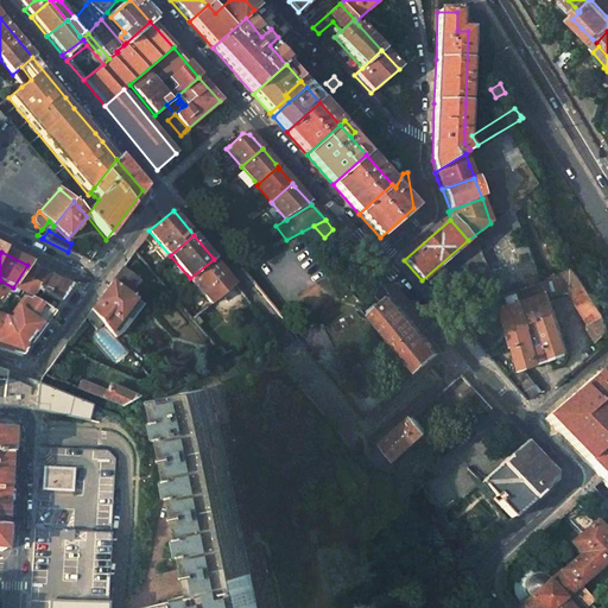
[(214,259),(190,278),(211,303),(234,284),(214,259)]
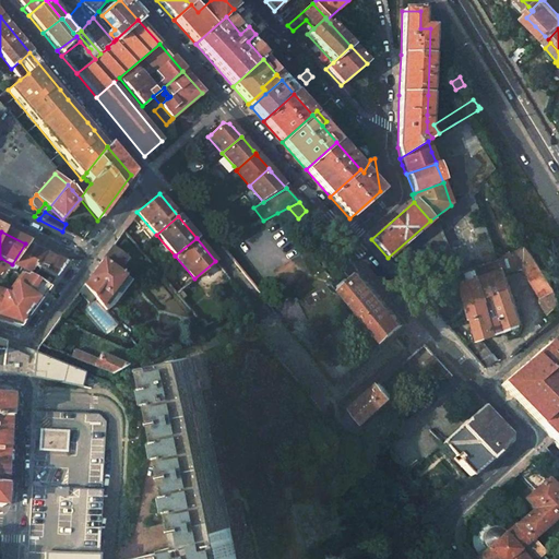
[(12,264),(30,272),(34,266),(45,252),(25,244),(12,264)]
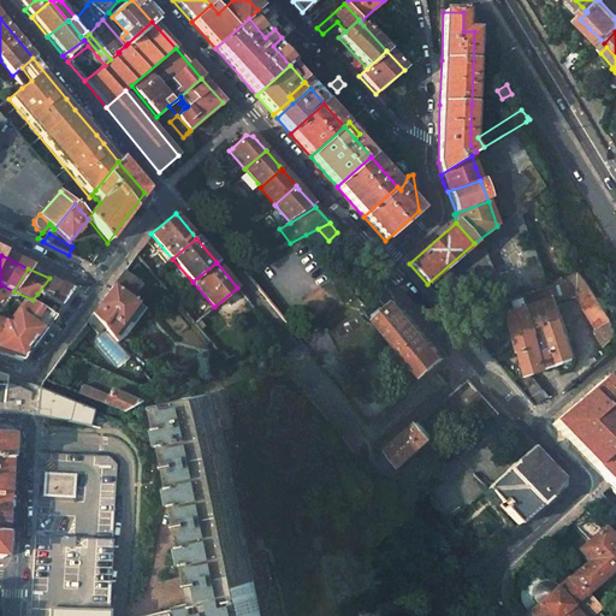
[(615,326),(592,288),(580,272),(564,279),(568,292),(568,297),(578,296),(597,329),(596,333),(605,347),(608,344),(615,336),(615,326)]
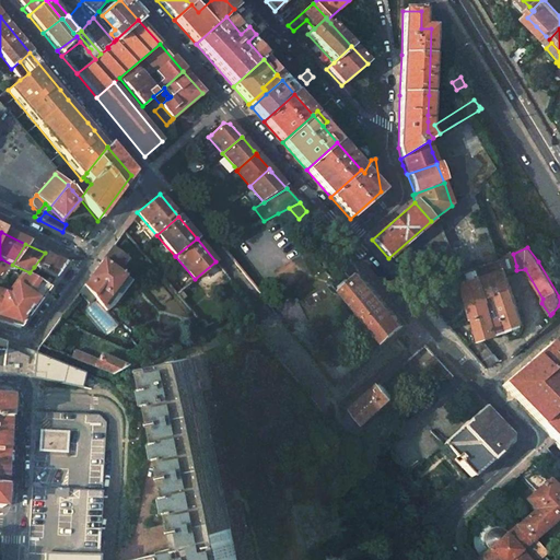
[(111,248),(79,292),(89,303),(94,299),(106,311),(114,305),(130,281),(117,271),(126,259),(111,248)]
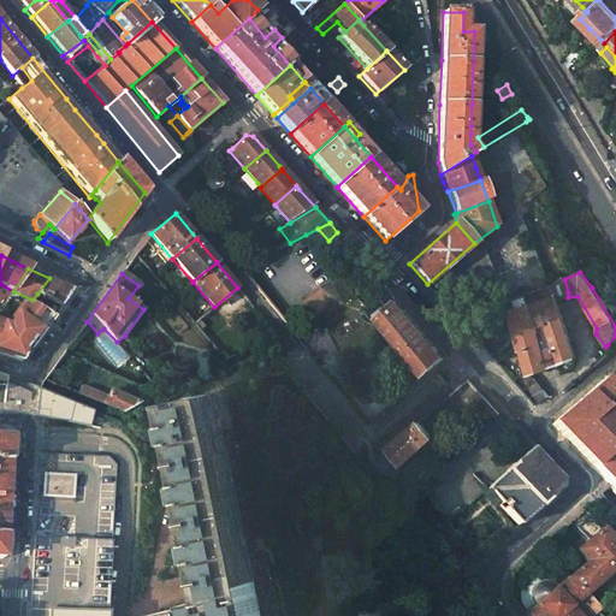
[(529,307),(555,298),(558,300),(568,297),(568,292),(564,279),(563,276),(551,285),(526,295),(529,307)]
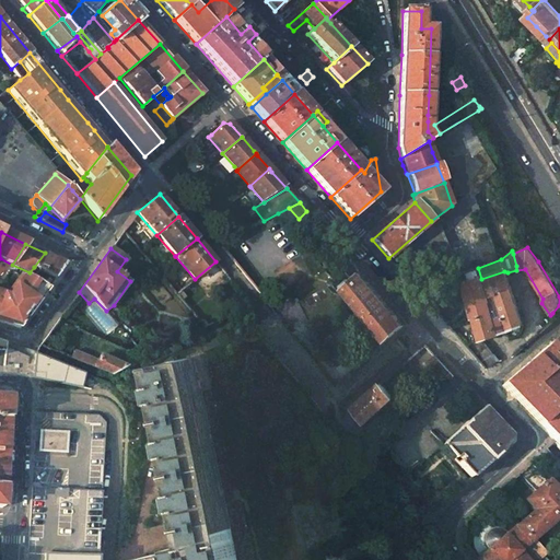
[(67,264),(45,253),(34,267),(41,269),(56,278),(67,264)]
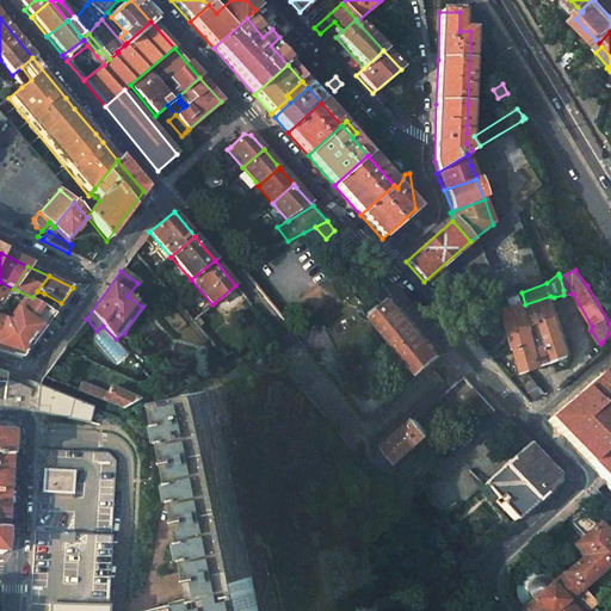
[(345,298),(335,279),(301,297),(313,322),(349,306),(345,298)]
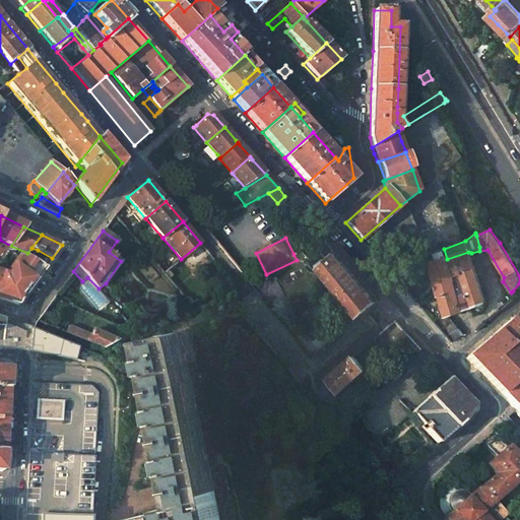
[(0,261),(8,250),(11,246),(0,240),(0,261)]
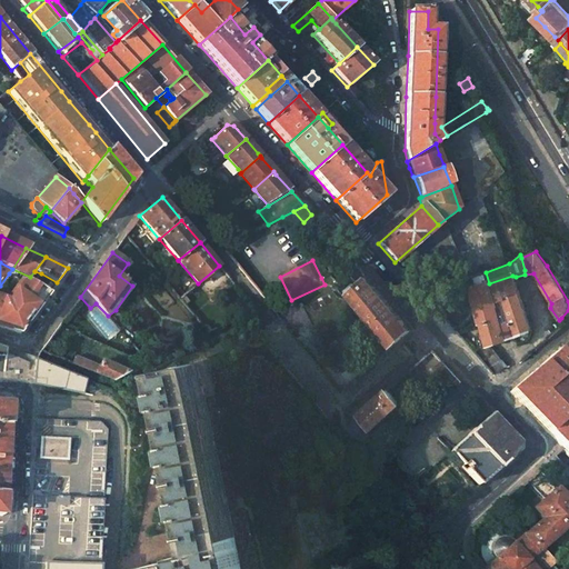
[(30,277),(12,269),(9,273),(25,280),(28,281),(30,278),(30,277)]
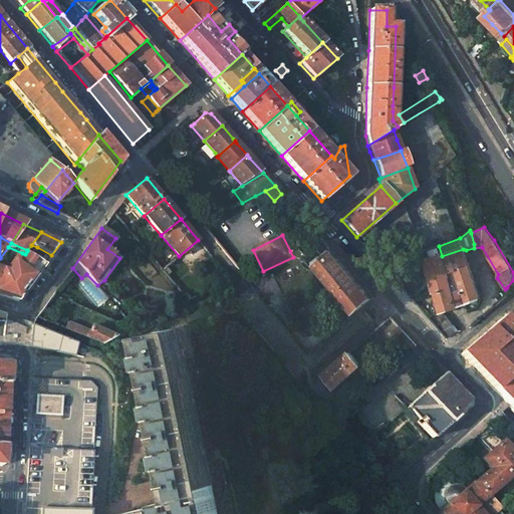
[(37,247),(31,245),(27,250),(27,251),(25,254),(30,257),(37,247)]
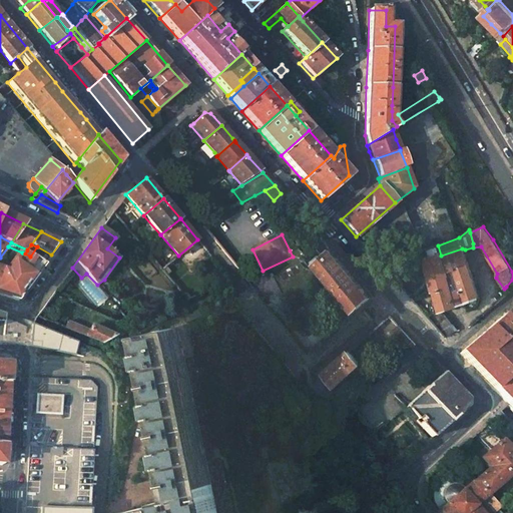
[(480,299),(462,248),(441,255),(423,261),(432,294),(434,294),(440,313),(428,318),(444,336),(447,336),(452,334),(457,331),(443,312),(465,304),(467,312),(477,307),(480,299)]
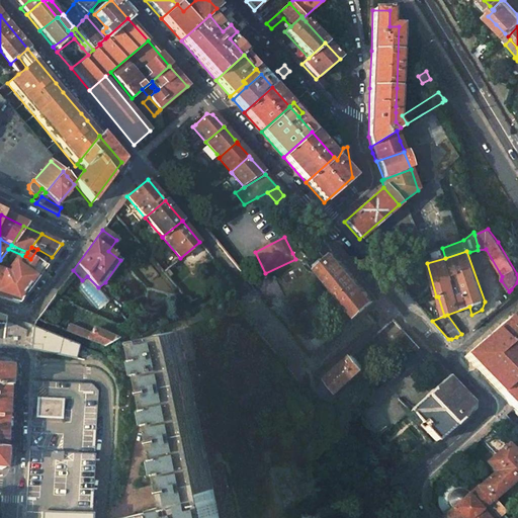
[(376,300),(334,252),(327,258),(317,267),(359,316),(376,300)]
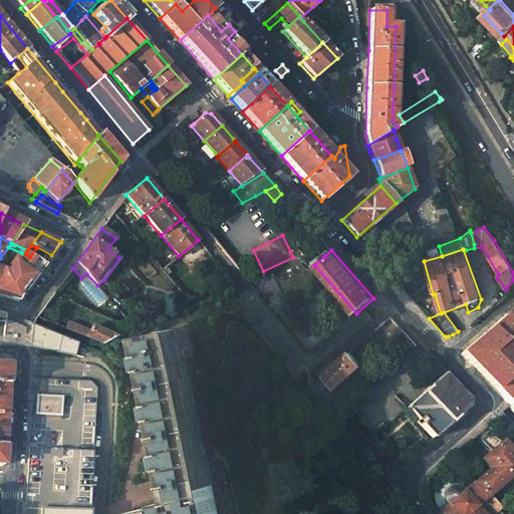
[(0,294),(18,301),(44,265),(30,257),(25,254),(22,253),(21,254),(17,252),(3,272),(0,270),(0,294)]
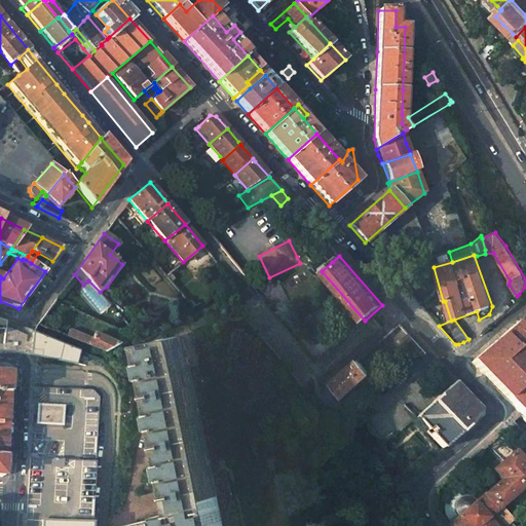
[(412,283),(410,279),(403,285),(405,288),(410,284),(412,283)]
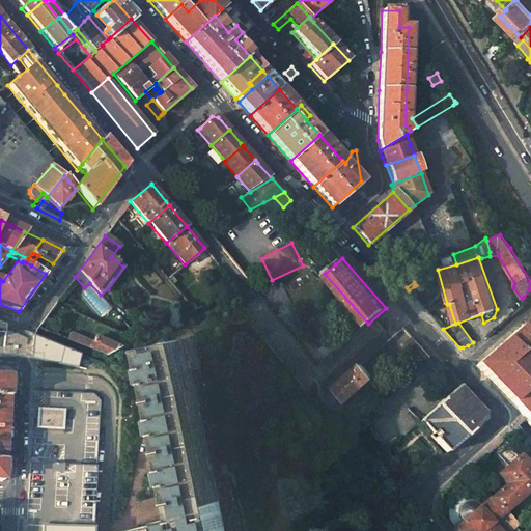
[(171,309),(175,313),(180,308),(177,304),(171,309)]
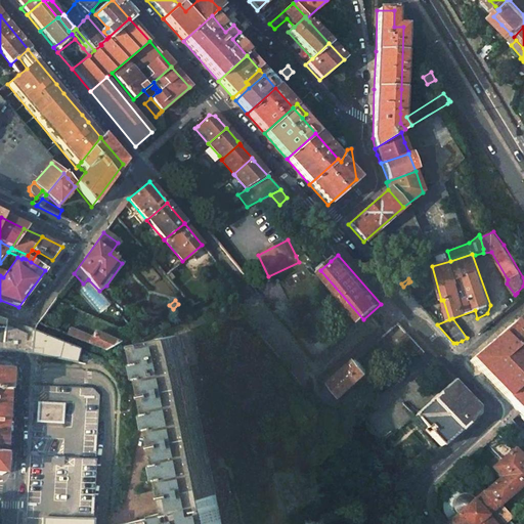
[(523,312),(513,322),(523,335),(523,312)]
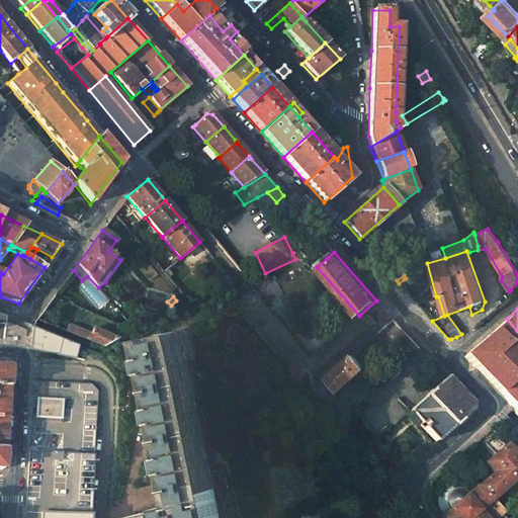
[(517,341),(517,331),(507,319),(463,356),(497,394),(517,375),(517,359),(509,349),(517,341)]
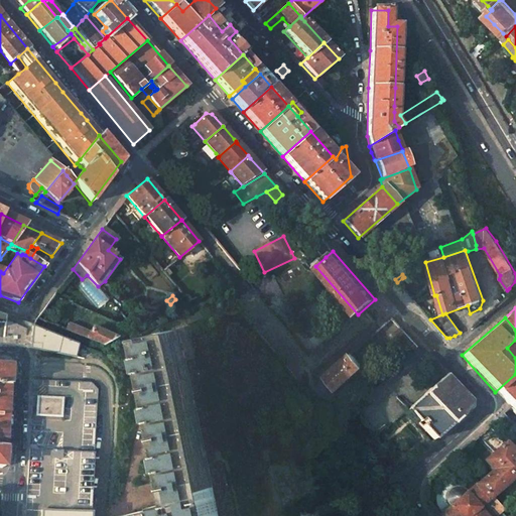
[(68,324),(63,330),(103,345),(116,339),(92,328),(89,333),(68,324)]
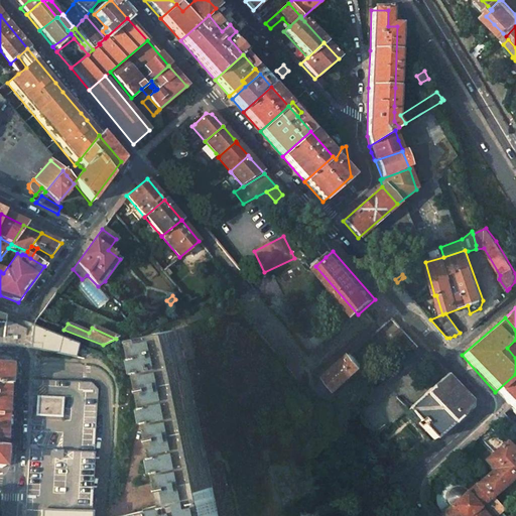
[(31,327),(30,348),(35,349),(38,350),(42,351),(74,357),(77,345),(31,327)]
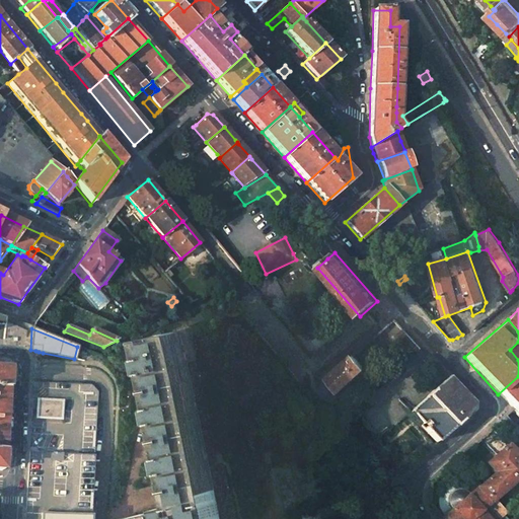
[(437,367),(403,329),(397,335),(411,349),(412,348),(432,371),(437,367)]
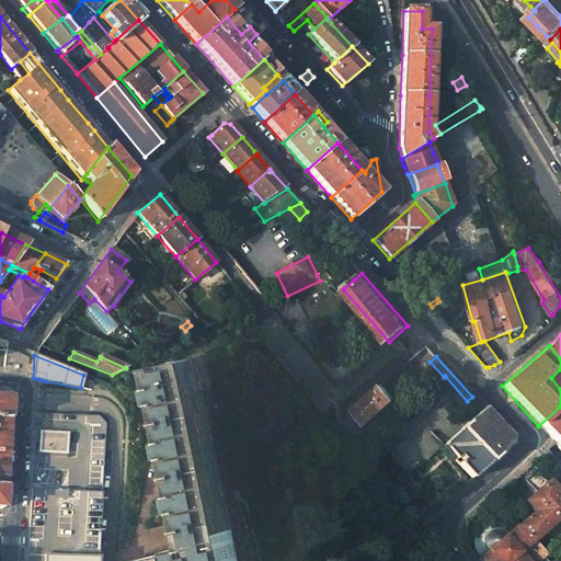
[(147,557),(147,560),(238,560),(231,529),(226,530),(191,358),(190,358),(156,365),(167,419),(178,472),(189,526),(193,548),(147,557)]
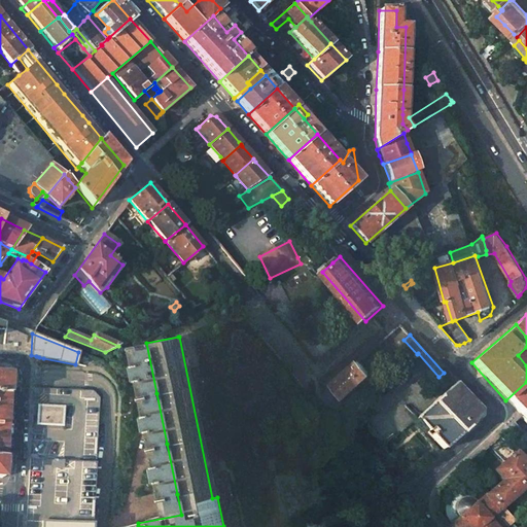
[(359,361),(358,361),(331,385),(344,398),(371,375),(359,361)]
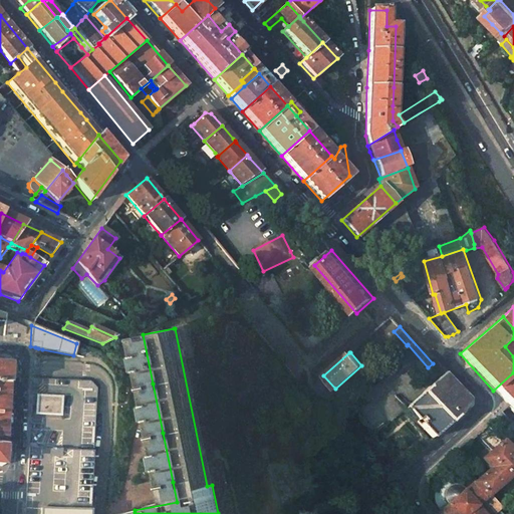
[(513,372),(493,391),(506,405),(507,406),(513,414),(513,372)]
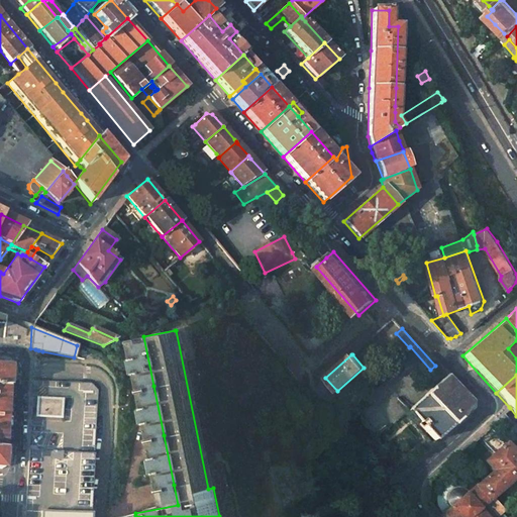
[(469,404),(445,378),(431,390),(431,389),(424,395),(424,396),(408,411),(434,440),(435,440),(451,425),(452,426),(459,420),(458,419),(469,411),(469,404)]
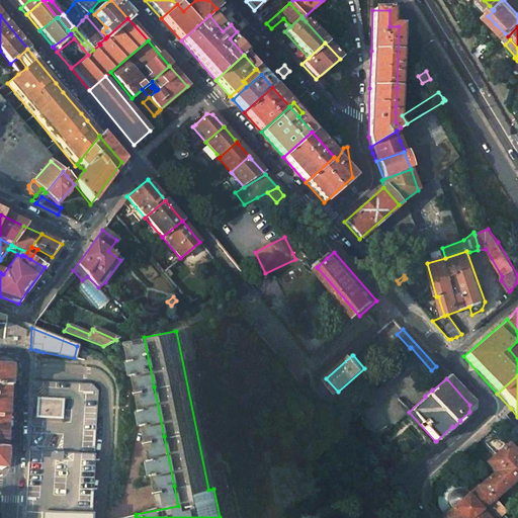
[(33,380),(25,517),(89,517),(90,515),(97,392),(90,383),(41,380),(33,380)]
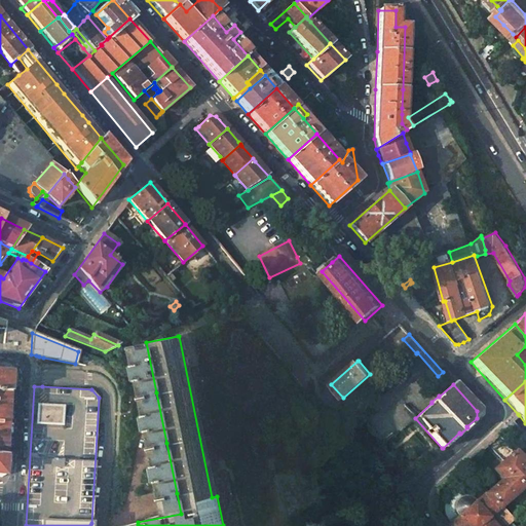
[(525,484),(525,464),(514,451),(491,471),(499,481),(500,480),(514,494),(525,484)]
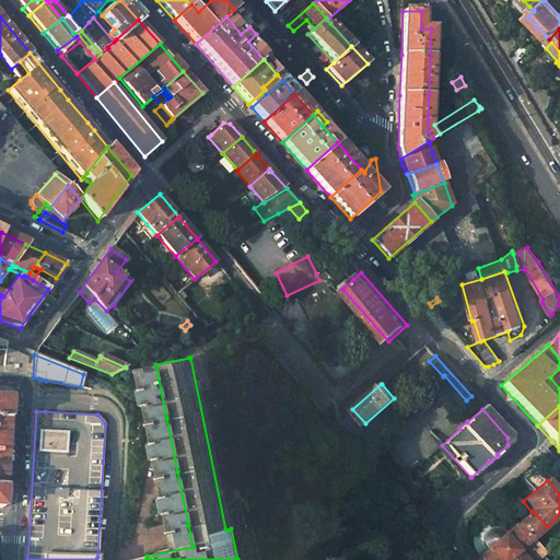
[(479,558),(477,559),(536,559),(525,546),(533,539),(547,526),(533,511),(532,512),(517,524),(510,515),(500,524),(496,523),(490,523),(485,525),(479,531),(476,535),(475,539),(474,545),(475,550),(477,555),(479,558)]
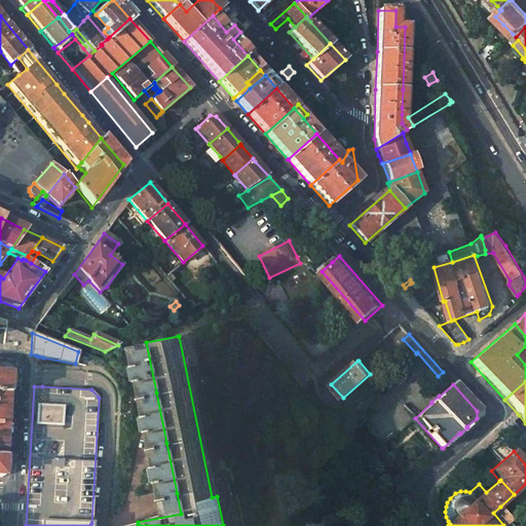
[(506,515),(500,506),(493,513),(503,525),(512,525),(509,522),(511,520),(511,519),(506,515)]
